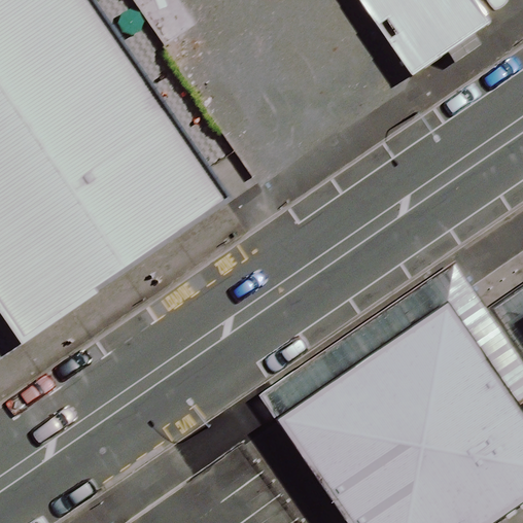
[(0,0),(0,362),(230,205),(86,0),(0,0)]
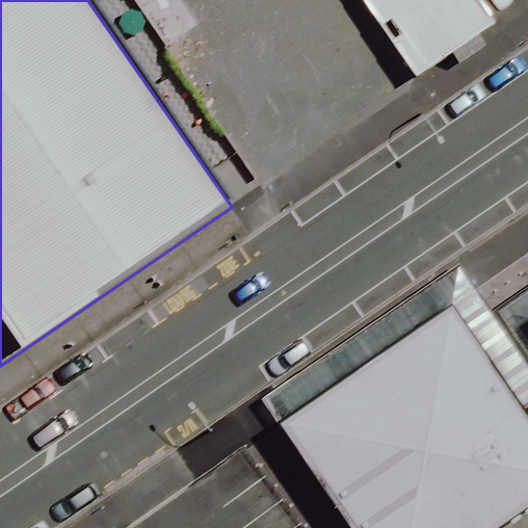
[(139,0),(198,87),(182,99),(242,186),(373,98),(313,9),(291,24),(273,0),(139,0)]
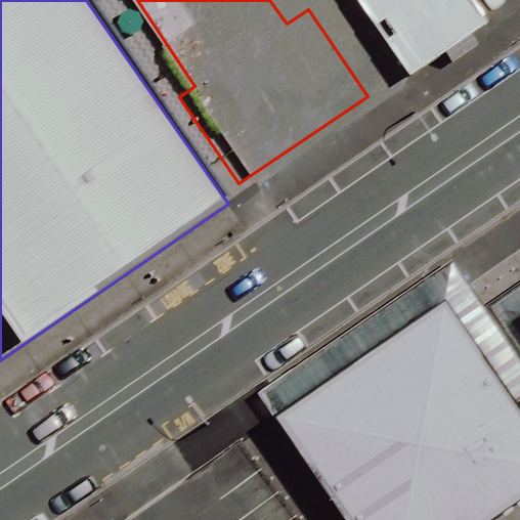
[(360,0),(408,69),(481,18),(468,0),(360,0)]
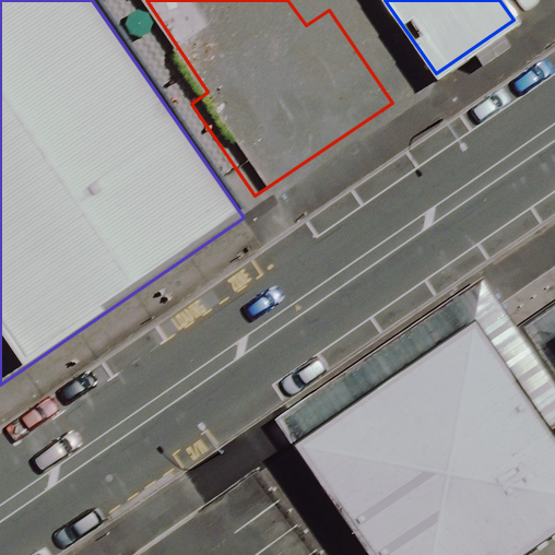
[(554,310),(529,329),(554,365),(554,310)]
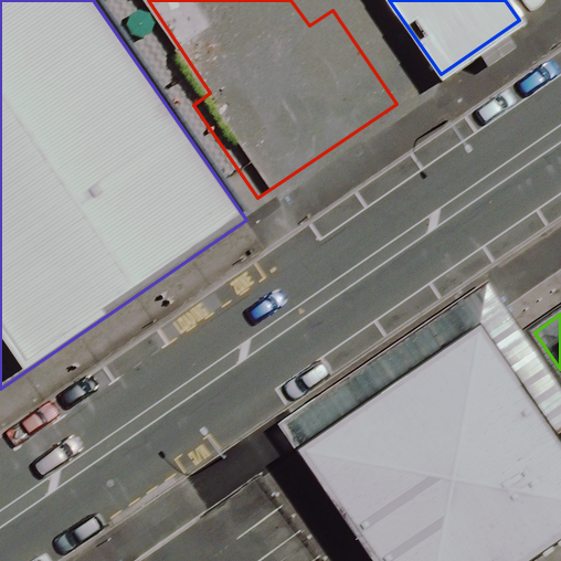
[(560,445),(479,326),(297,448),(372,560),(519,560),(560,533),(560,445)]
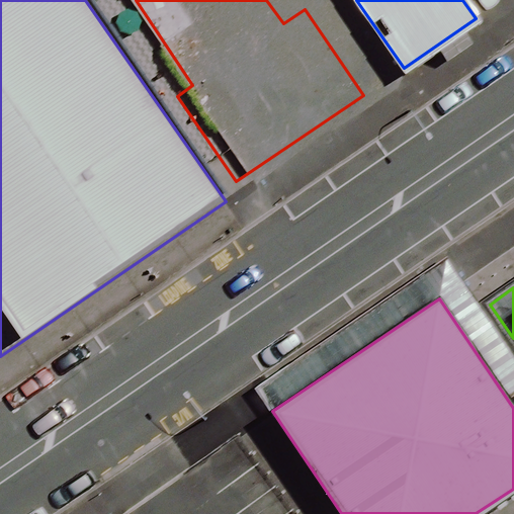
All buildings are outlined.
